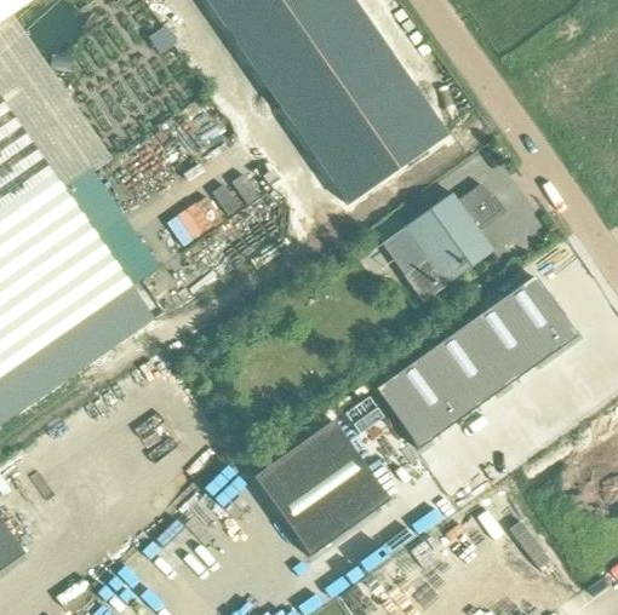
[(0,0),(0,23),(33,0),(0,0)]
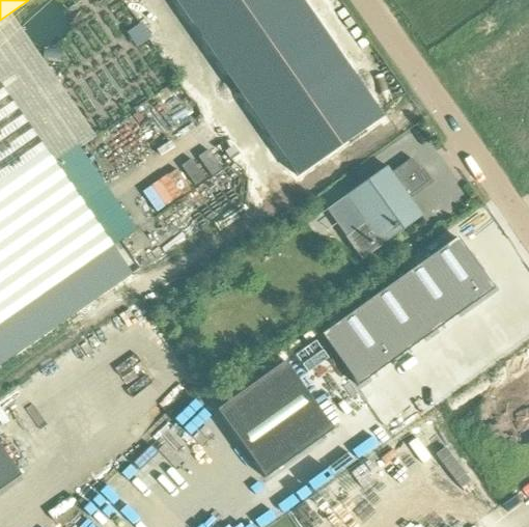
[(176,0),(299,176),(383,116),(302,0),(176,0)]
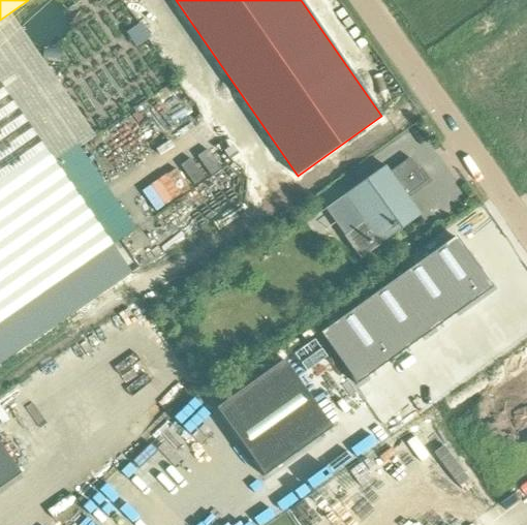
[(526,33),(518,40),(526,53),(526,33)]
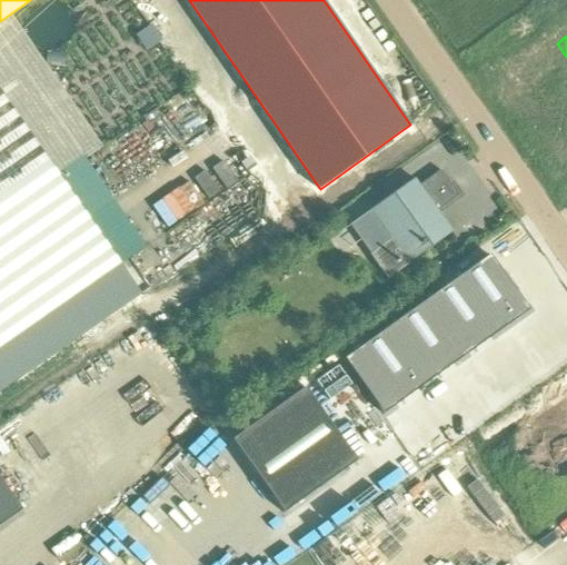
[(121,261),(0,86),(0,389),(142,290),(121,261)]
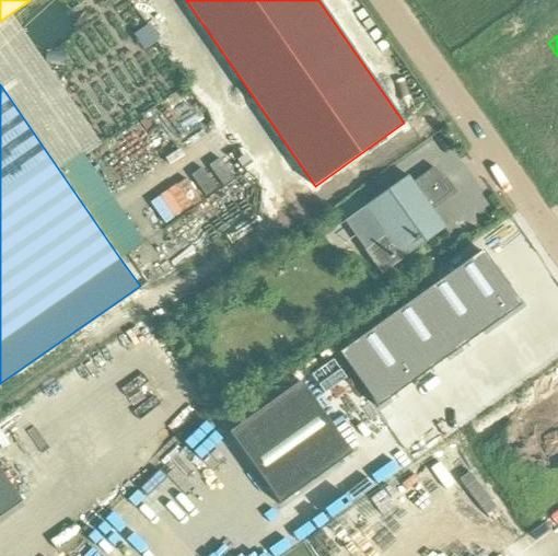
[(557,129),(542,141),(557,162),(557,129)]
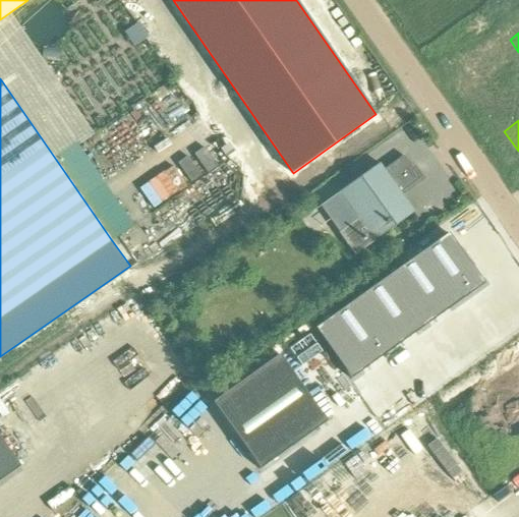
[(385,168),(380,161),(341,189),(360,217),(340,231),(356,253),(376,239),(415,211),(401,191),(421,176),(405,154),(385,168)]
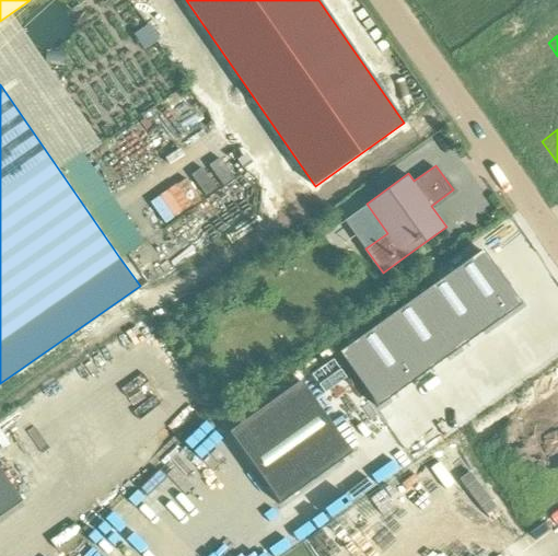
[(521,302),(483,250),(448,275),(486,328),(521,302)]
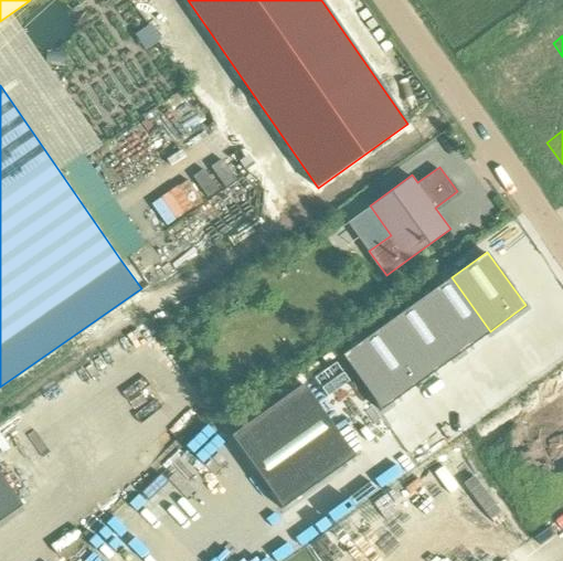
[(490,331),(452,277),(415,303),(454,357),(490,331)]
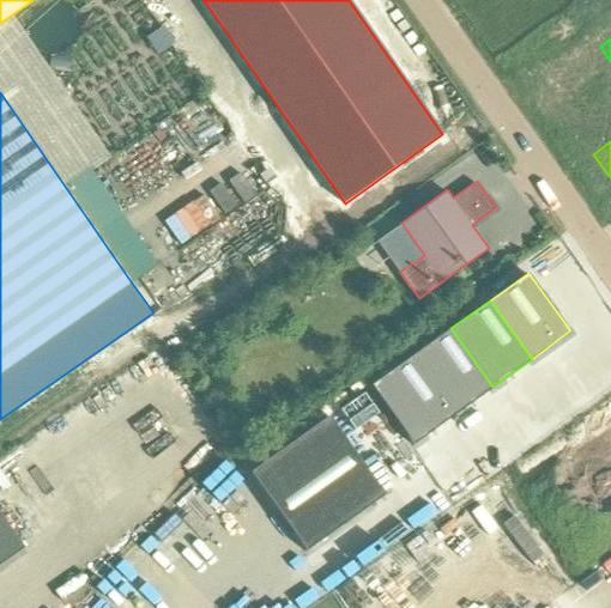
[(492,387),(451,328),(412,356),(454,414),(492,387)]
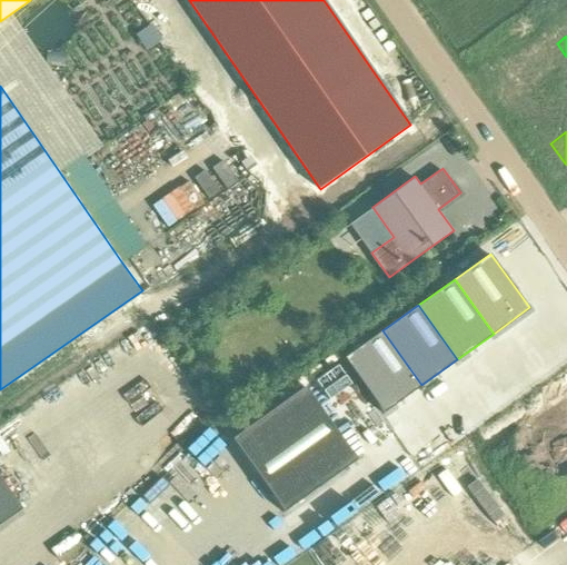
[(421,385),(383,330),(346,357),(385,412),(421,385)]
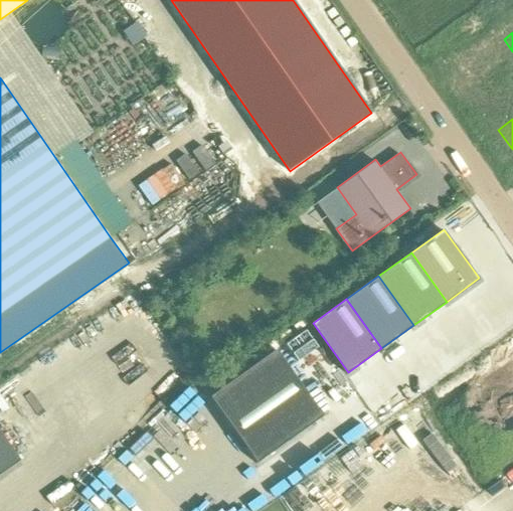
[(323,414),(277,347),(210,394),(258,462),(323,414)]
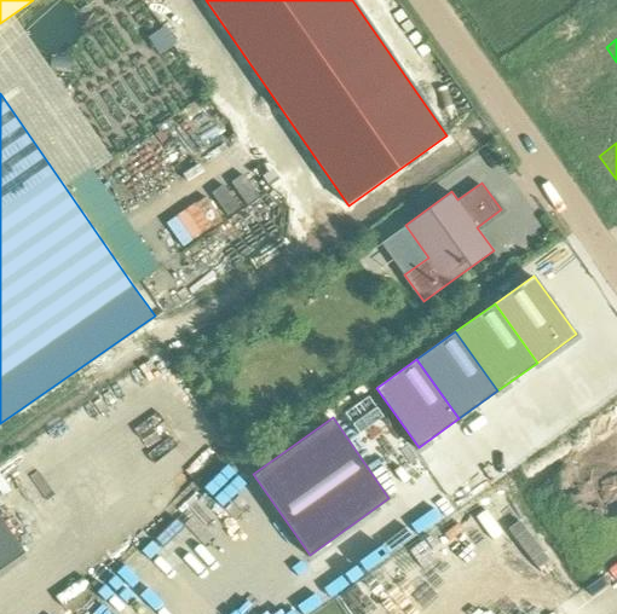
[(0,569),(27,551),(0,513),(0,569)]
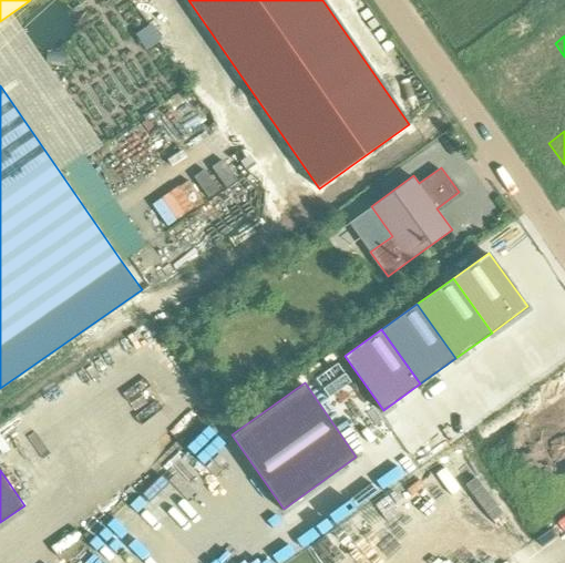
[(349,513),(361,533),(383,520),(371,501),(349,513)]
